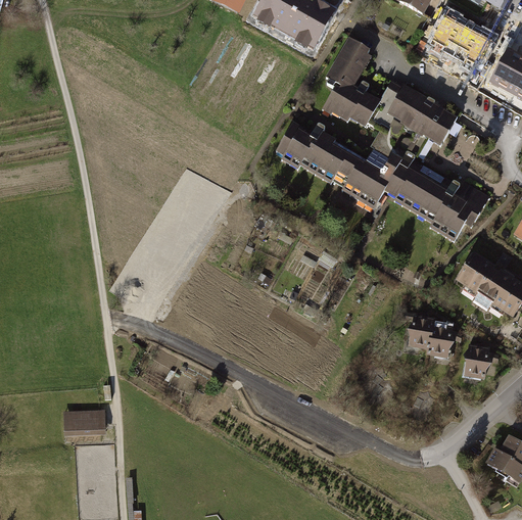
[(211,0),(240,13),(246,0),(211,0)]
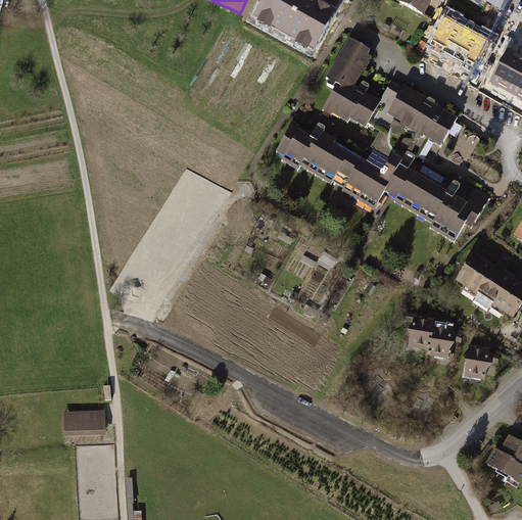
[(337,8),(322,0),(262,0),(254,13),(316,47),(337,8)]
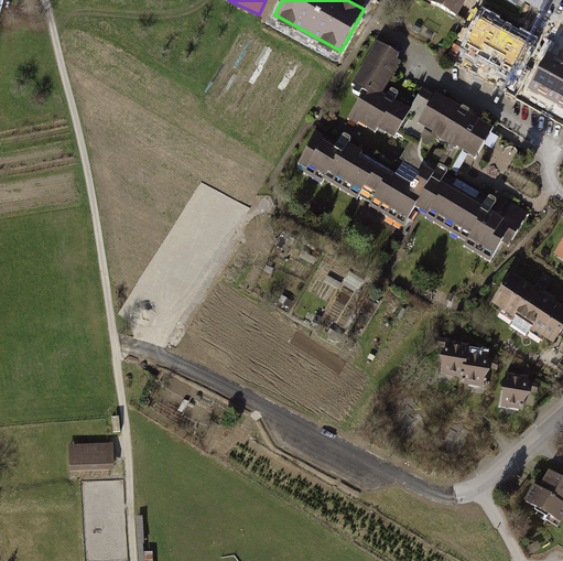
[(428,0),(454,15),(463,0),(428,0)]
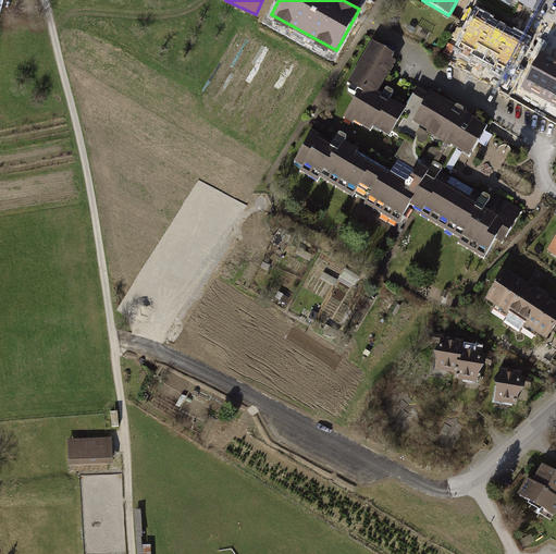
[(514,29),(487,14),(472,41),(510,62),(523,38),(513,32),(514,29)]
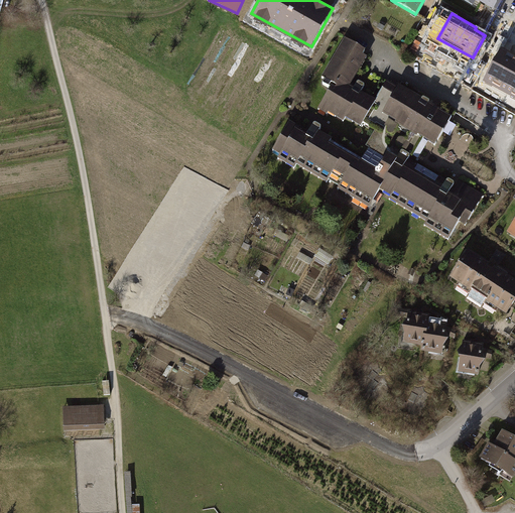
[(377,129),(375,132),(407,151),(410,146),(411,146),(419,133),(434,142),(449,116),(431,105),(431,106),(426,103),(429,99),(422,95),(420,99),(397,85),(396,87),(385,80),(374,98),(360,90),(364,82),(357,78),(352,86),(348,84),(351,80),(350,79),(364,54),(365,55),(366,54),(361,52),(364,47),(347,37),(322,81),(328,85),(330,86),(319,103),(328,108),(329,107),(344,116),(347,112),(362,121),(362,120),(377,129)]
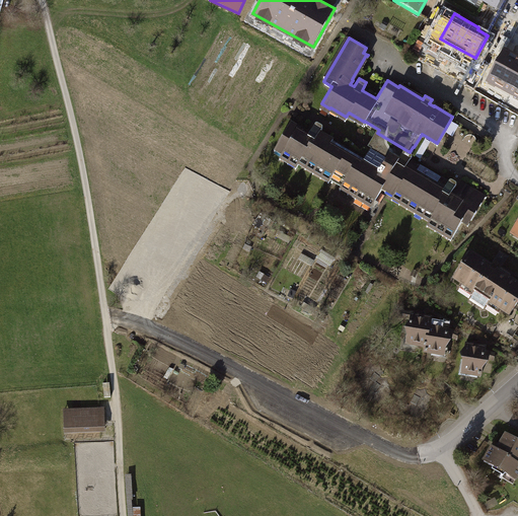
[(517,95),(517,54),(506,47),(488,79),(517,95)]
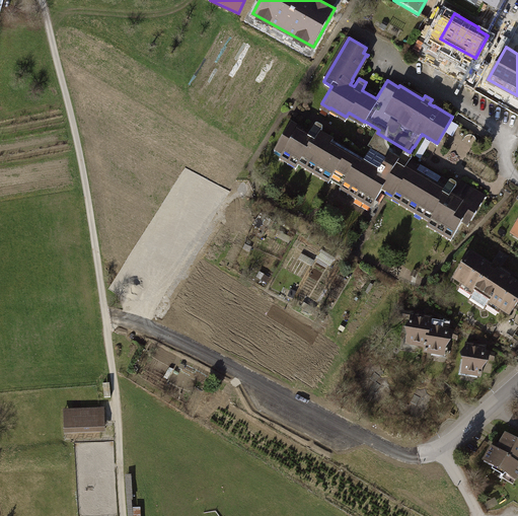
[(464,214),(471,218),(485,194),(461,180),(455,191),(452,190),(456,181),(449,177),(448,179),(410,157),(412,153),(410,152),(377,133),(372,142),(373,142),(370,147),(364,157),(319,131),(322,126),(315,121),(308,134),(301,130),(302,128),(290,121),(276,145),(284,149),(281,153),(298,162),(300,159),(338,181),(340,177),(343,179),(340,187),(371,205),(383,183),(387,186),(385,190),(431,216),(427,222),(451,236),(464,214)]
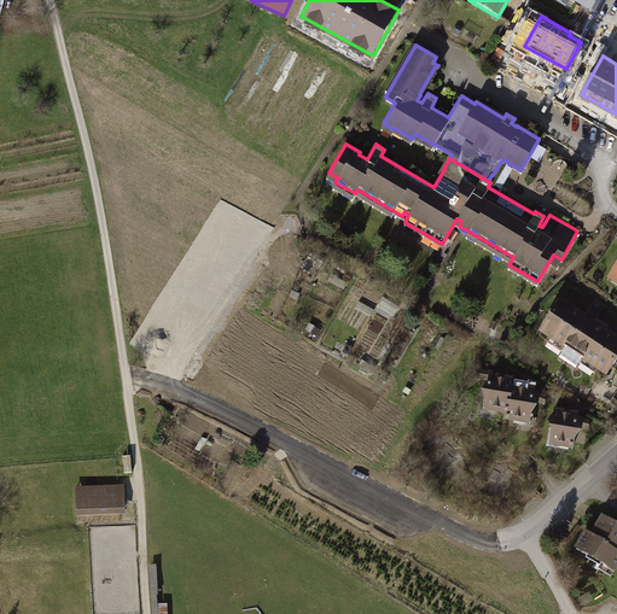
[(616,358),(616,333),(560,297),(539,331),(563,348),(565,344),(585,356),(583,358),(607,374),(616,358)]
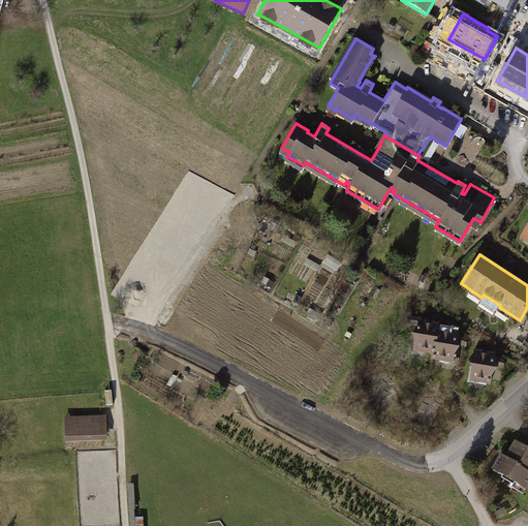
[(458,330),(440,327),(440,322),(417,318),(416,328),(412,334),(414,342),(412,350),(431,353),(431,359),(452,362),(454,353),(460,347),(457,337),(458,330)]
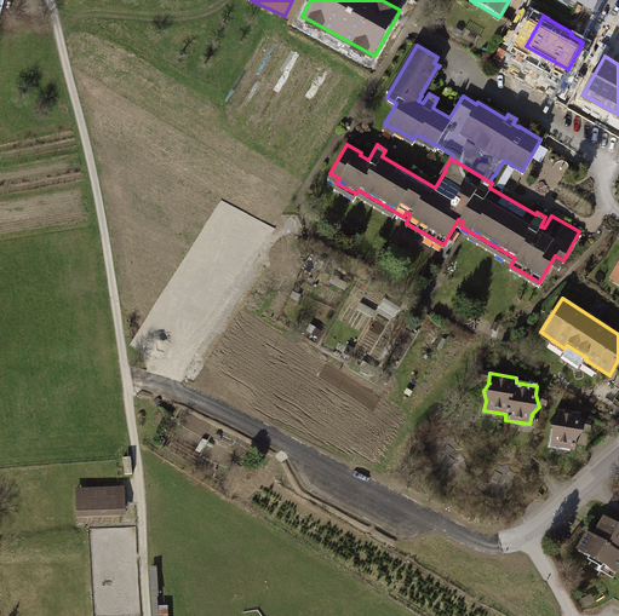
[(582,412),(555,407),(555,415),(550,421),(552,430),(550,445),(575,449),(577,438),(583,431),(582,426),(588,427),(591,419),(580,415),(582,412)]
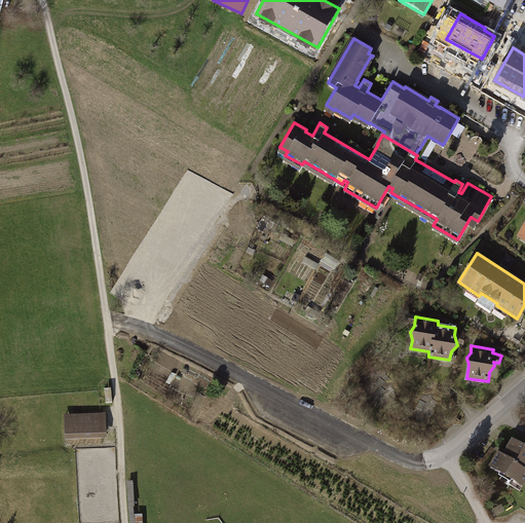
[(105,411),(63,412),(64,436),(106,436),(105,411)]
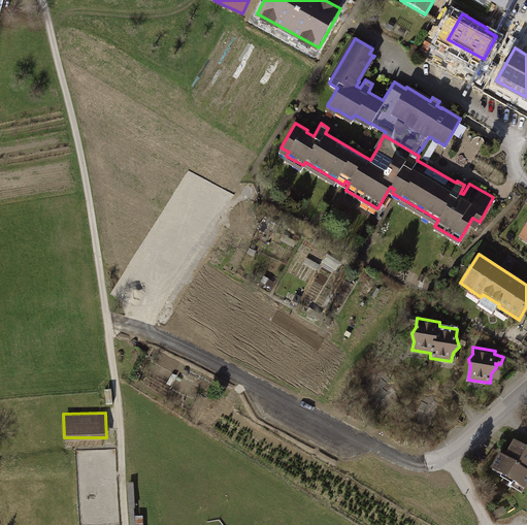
[(526,482),(526,449),(514,443),(497,471),(524,487),(526,482)]
